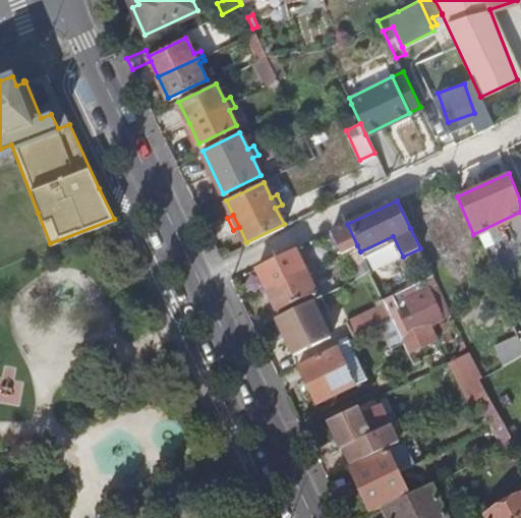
[(341,253),(357,245),(347,224),(347,223),(331,231),(341,253)]
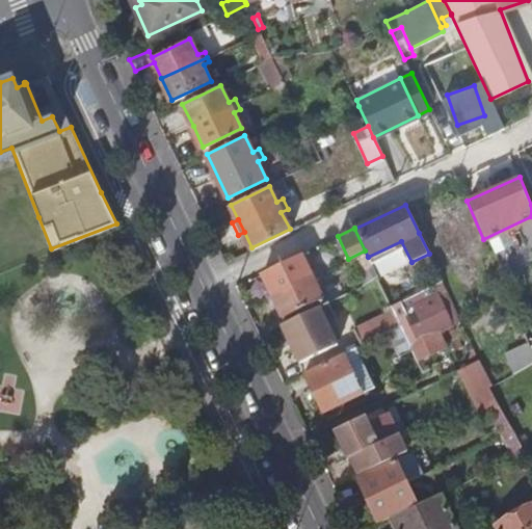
[(272,294),(284,315),(321,296),(314,281),(320,278),(315,268),(310,271),(300,253),(262,271),(272,294)]
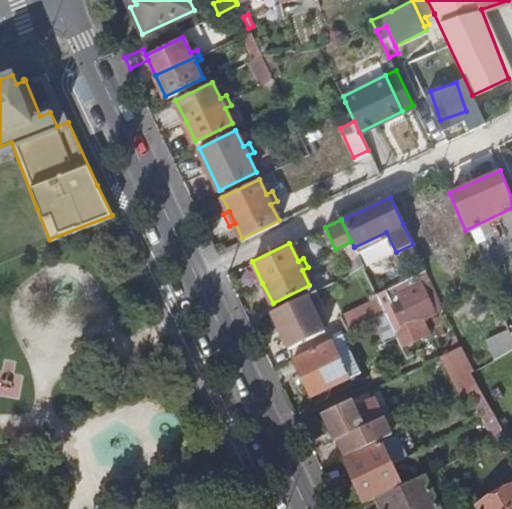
[(385,311),(394,330),(443,307),(426,269),(376,293),(378,296),(385,311)]
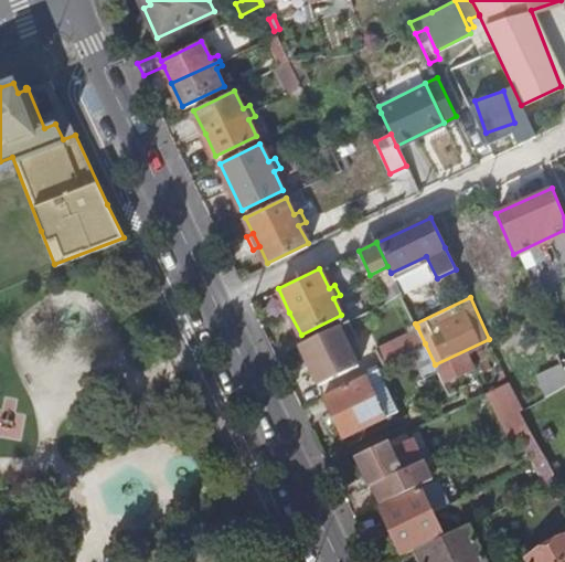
[(348,340),(356,336),(349,319),(339,324),(348,340)]
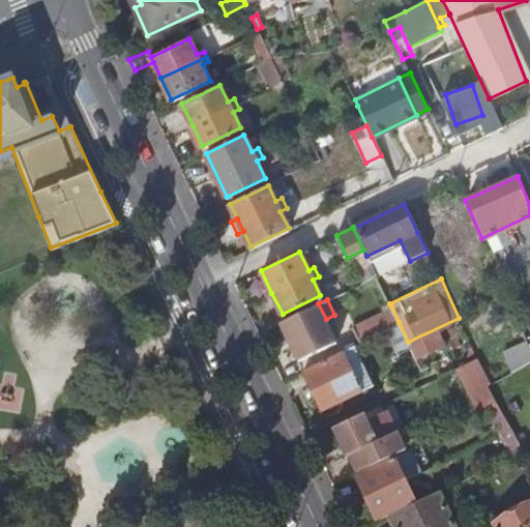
[(298,358),(336,341),(326,319),(318,303),(281,321),(298,358)]
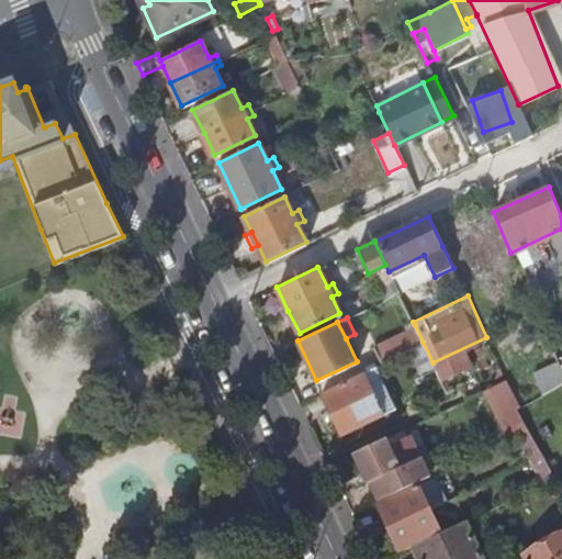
[(382,361),(411,347),(423,342),(415,325),(374,345),(382,361)]
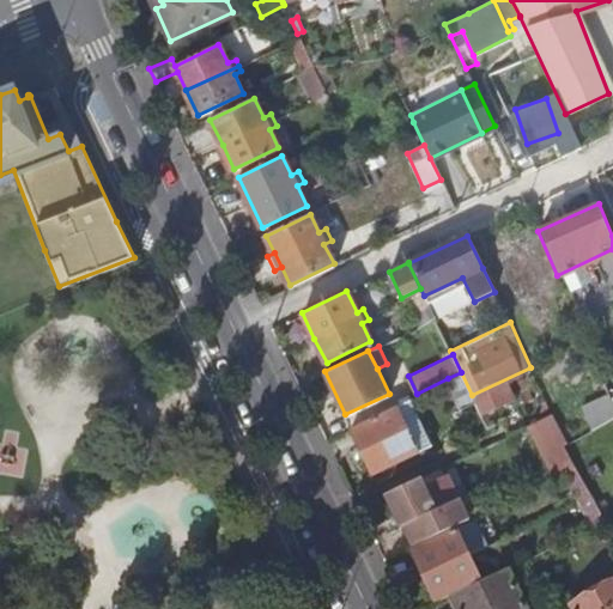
[(460,402),(472,396),(472,395),(461,372),(448,378),(460,402)]
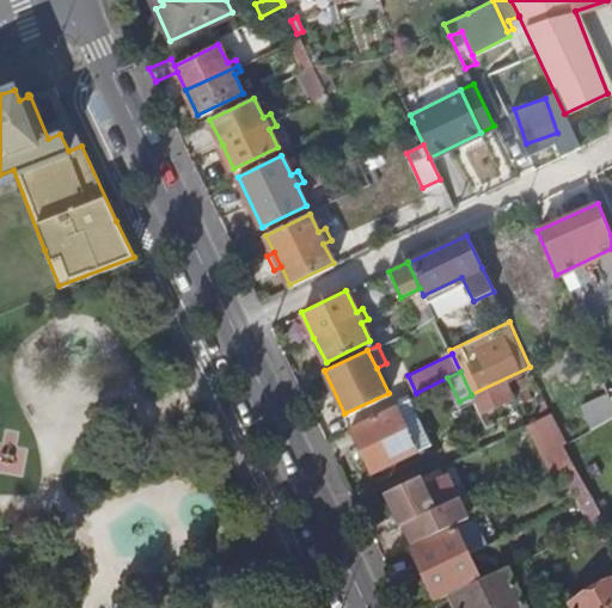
[(581,404),(592,427),(611,415),(611,400),(609,392),(581,404)]
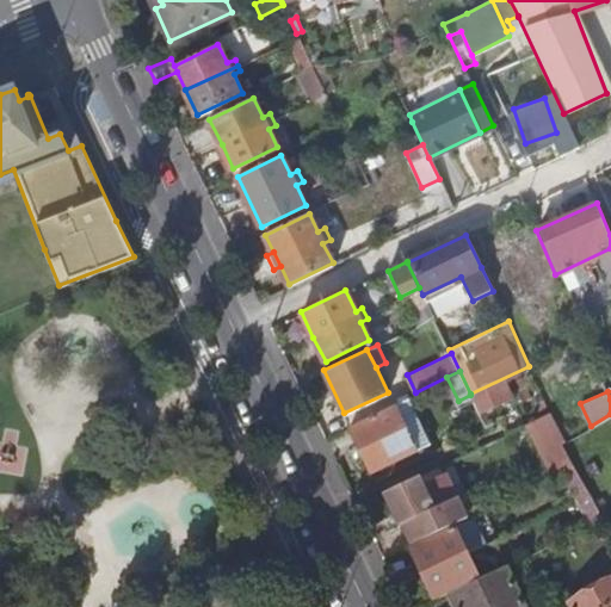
[(372,471),(417,450),(409,434),(424,427),(408,396),(394,403),(351,425),(372,471)]
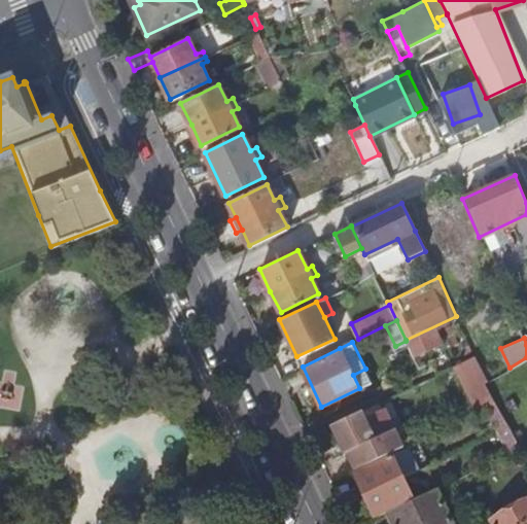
[(476,354),(458,362),(468,385),(486,376),(476,354)]
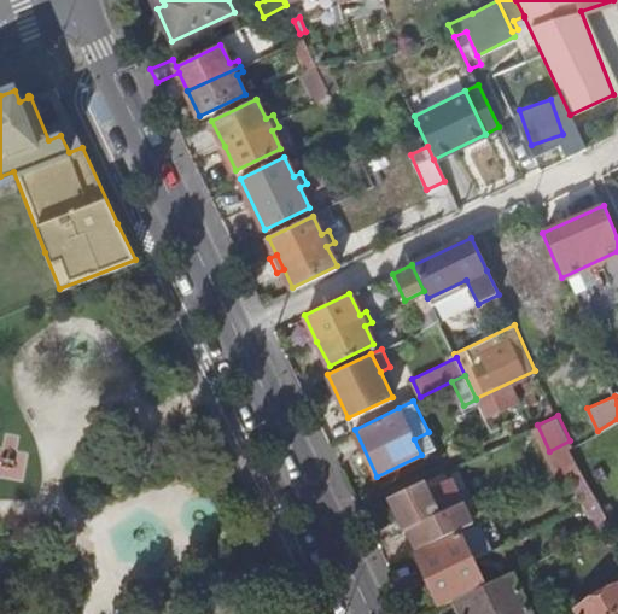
[(429,432),(414,439),(421,455),(436,448),(429,432)]
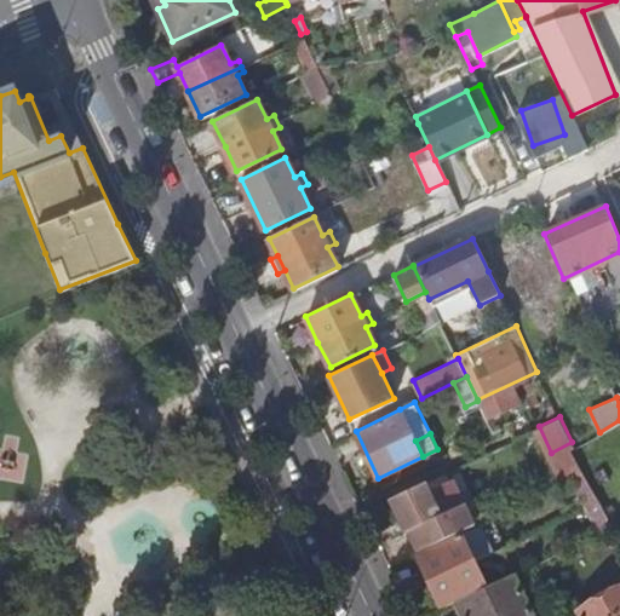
[(572,442),(551,453),(564,479),(569,478),(583,472),(569,449),(573,447),(572,442)]
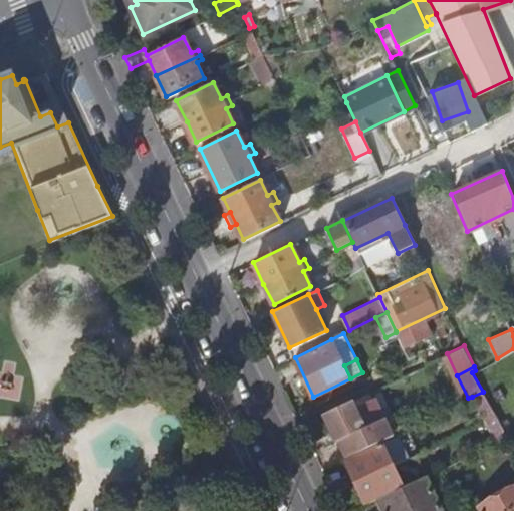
[(378,391),(359,400),(369,420),(389,412),(378,391)]
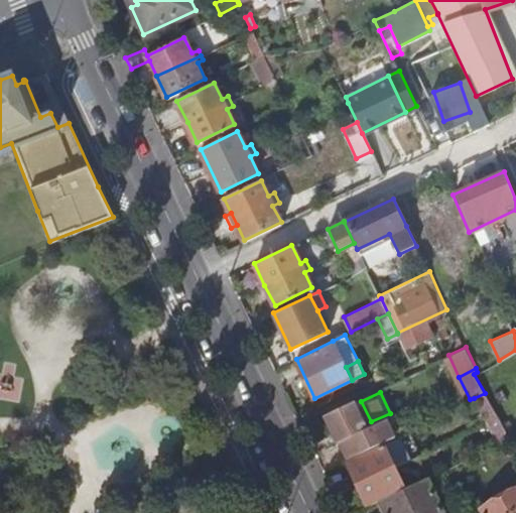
[(487,420),(497,415),(485,393),(474,398),(487,420)]
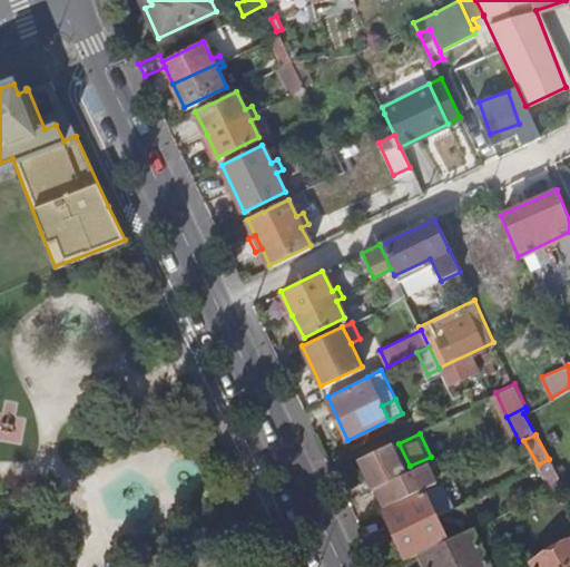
[(391,443),(357,458),(372,489),(374,489),(383,508),(422,489),(413,469),(404,473),(391,443)]
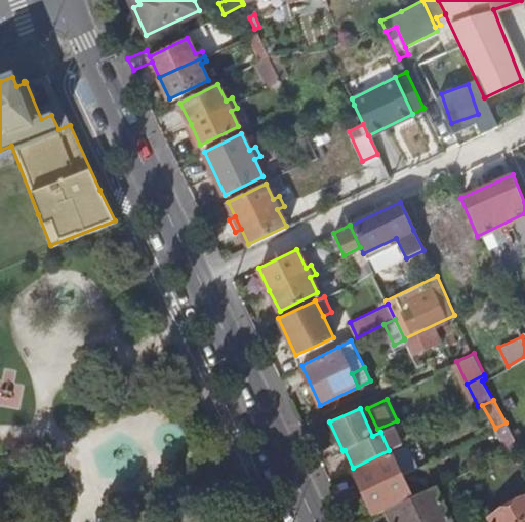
[(508,450),(518,444),(506,423),(495,428),(508,450)]
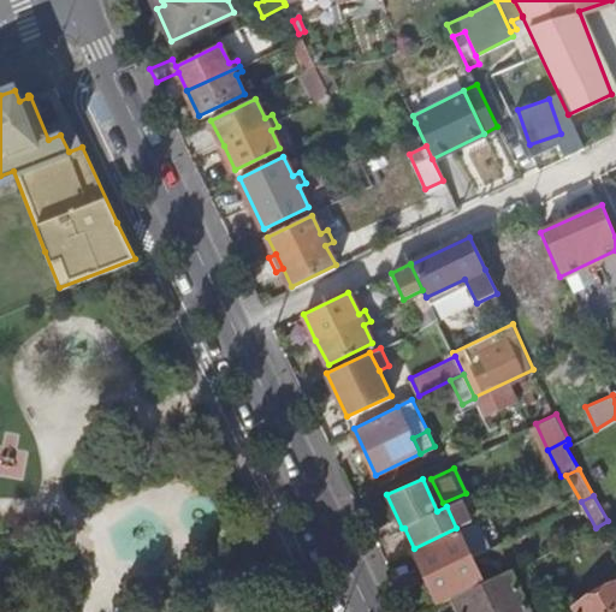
[(425,576),(469,554),(486,547),(474,520),(456,528),(414,548),(412,550),(425,576)]
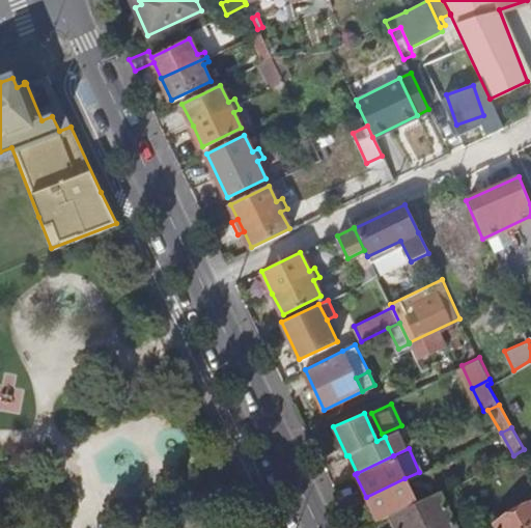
[(390,515),(416,502),(404,478),(366,497),(378,521),(390,515)]
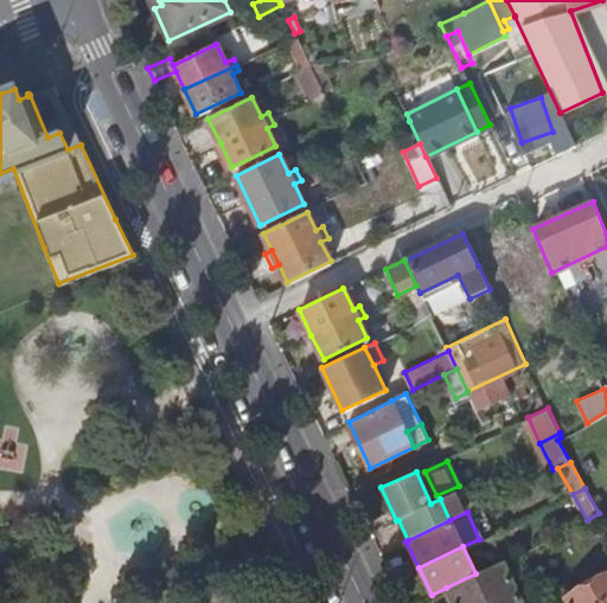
[(522,602),(502,560),(475,573),(446,588),(453,602),(522,602)]
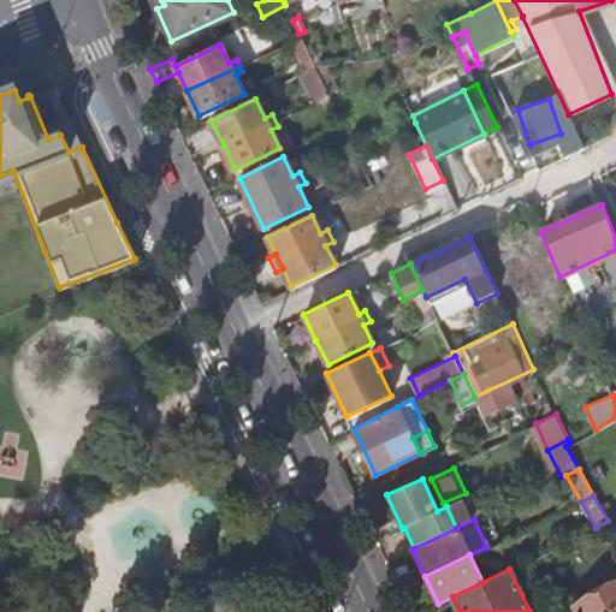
[(615,611),(615,582),(573,606),(576,611),(615,611)]
